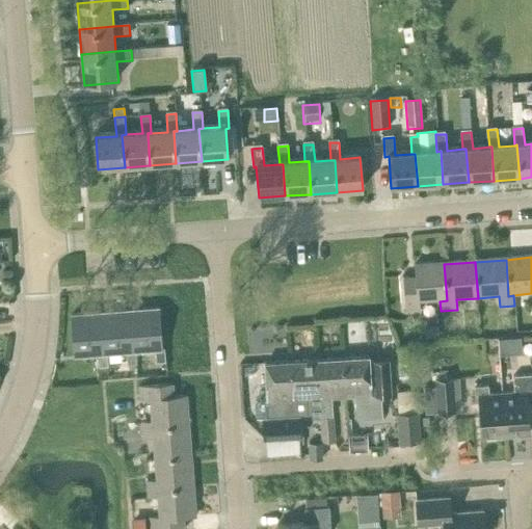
[(440,301),(447,300),(444,264),(415,266),(416,280),(403,281),(405,314),(420,313),(419,302),(440,301)]
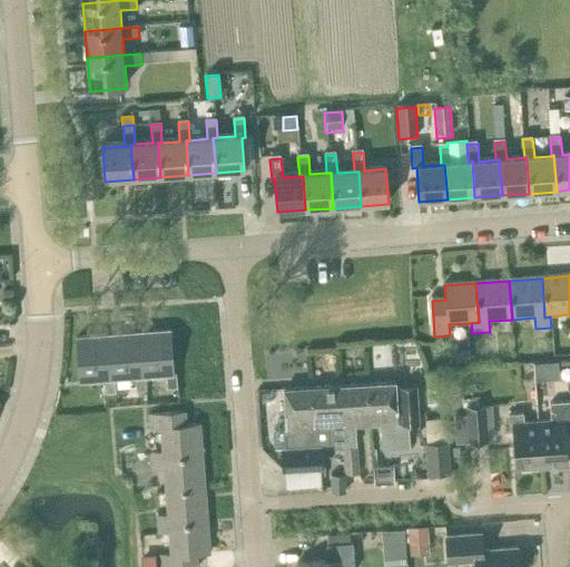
[(143,379),(147,379),(167,377),(168,391),(177,391),(176,375),(174,377),(170,332),(139,335),(143,379)]
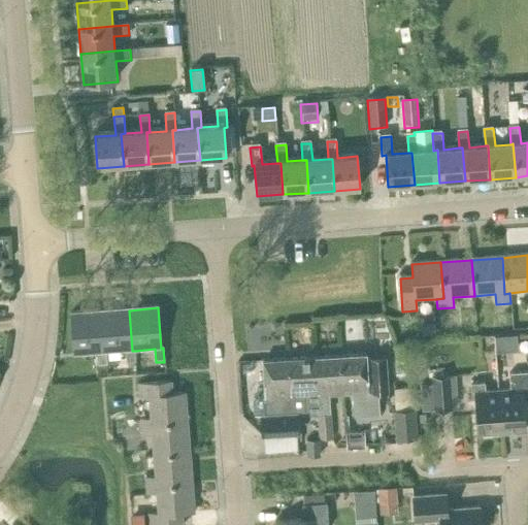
[(137,363),(136,351),(132,351),(129,310),(100,313),(103,353),(107,353),(127,352),(127,363),(137,363)]
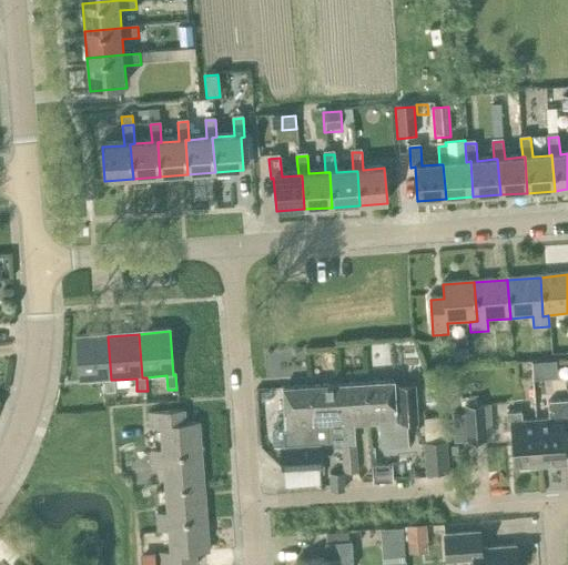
[(117,393),(115,380),(111,380),(108,336),(77,339),(80,382),(105,380),(107,394),(117,393)]
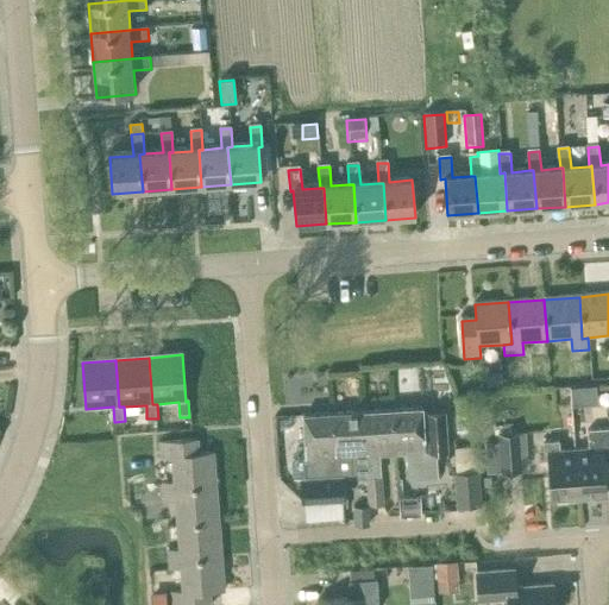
[(488,390),(503,389),(502,373),(487,375),(488,390)]
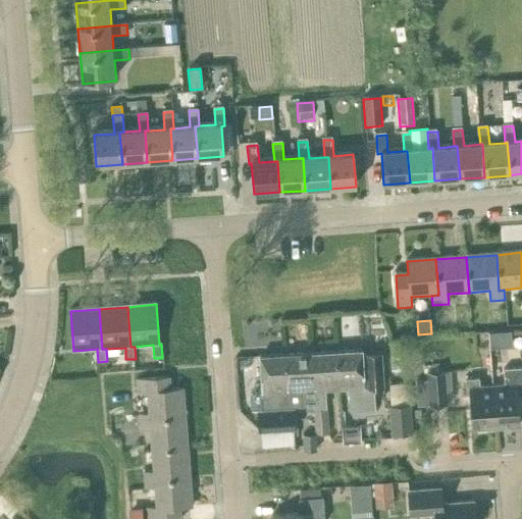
[(511,332),(489,334),(490,351),(512,349),(511,332)]
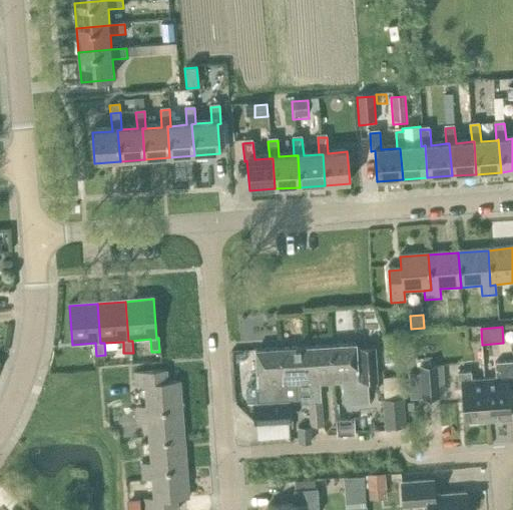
[(375,349),(357,350),(356,346),(330,348),(333,386),(342,386),(343,407),(369,405),(368,383),(377,383),(375,349)]
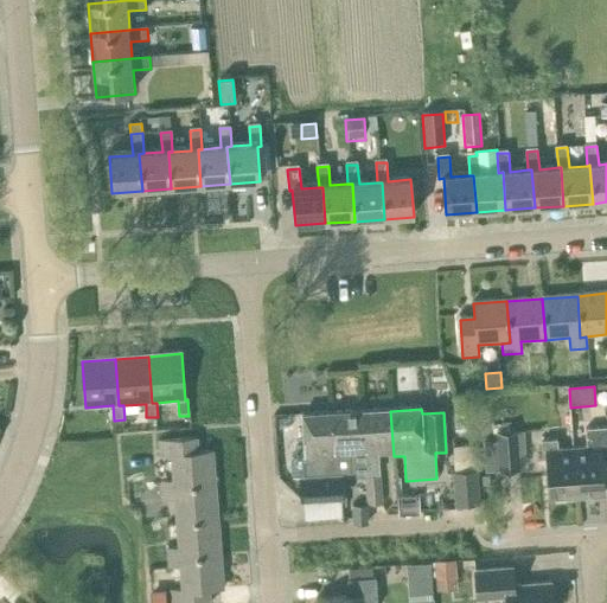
[(365,459),(365,475),(366,480),(368,506),(382,505),(381,474),(379,457),(394,456),(390,411),(360,412),(365,459)]
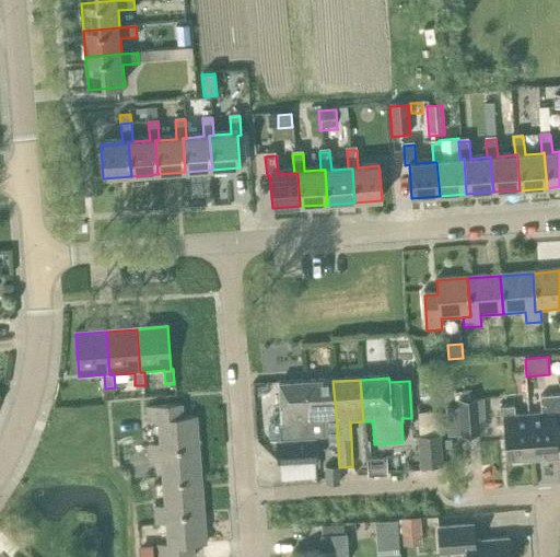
[(338,443),(337,439),(337,424),(333,381),(305,383),(308,426),(310,426),(311,441),(315,441),(315,443),(324,442),(324,443),(338,443)]
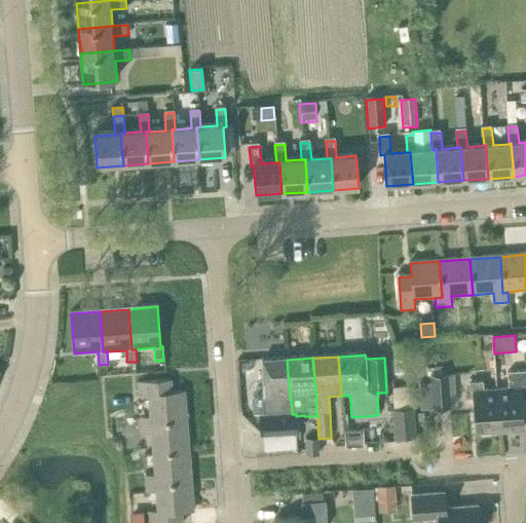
[(291,400),(290,400),(287,360),(262,361),(264,398),(262,398),(263,416),(261,416),(262,436),(295,434),(297,434),(296,416),(296,414),(292,414),(291,400)]
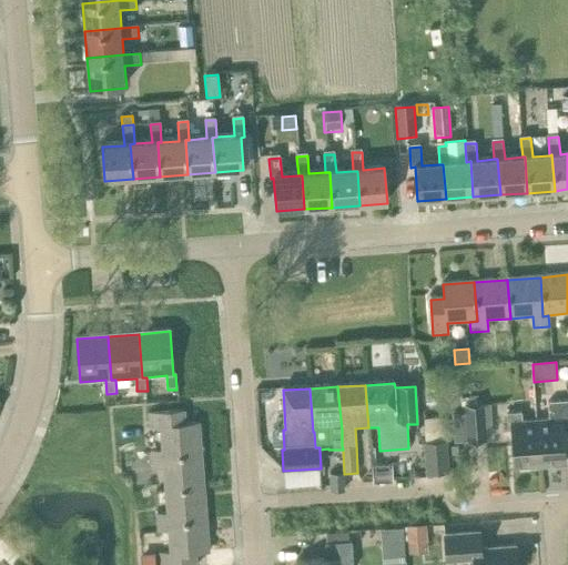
[(565,465),(563,434),(567,433),(567,402),(547,404),(549,422),(536,423),(539,467),(565,465)]
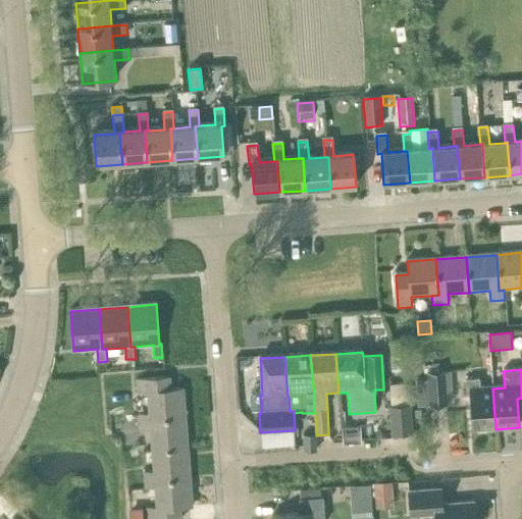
[(447,407),(445,373),(426,374),(428,408),(447,407)]
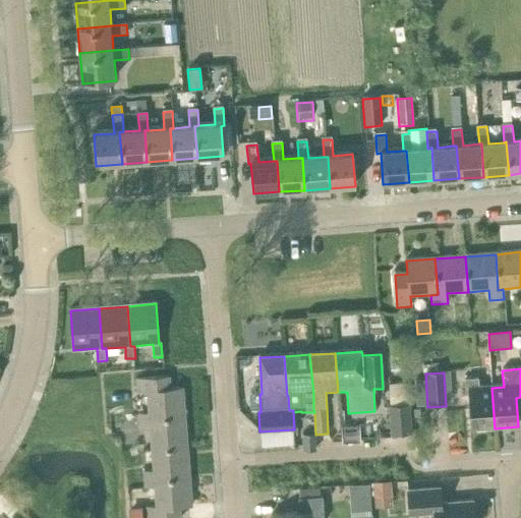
[(184,419),(182,390),(170,391),(169,379),(136,381),(137,395),(148,395),(150,414),(139,415),(140,423),(184,419)]
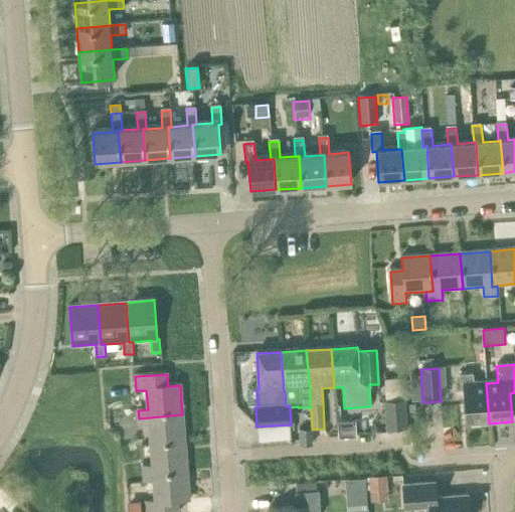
[(489,423),(486,383),(473,384),(473,375),(459,376),(460,386),(464,386),(466,425),(489,423)]
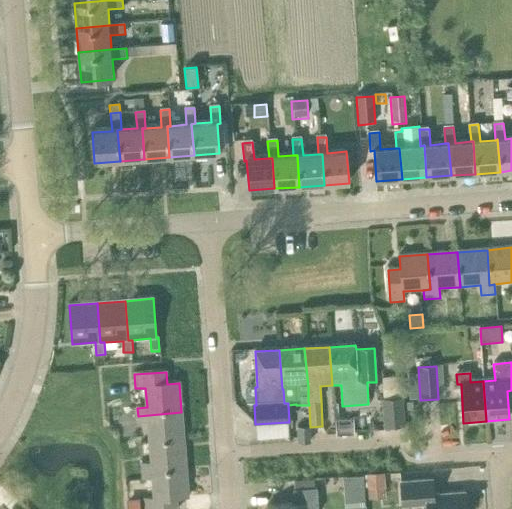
[(401,375),(385,376),(386,389),(402,388),(401,375)]
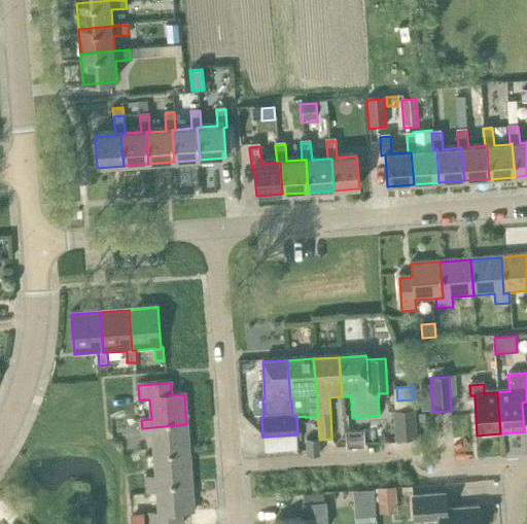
[(417,441),(415,411),(392,412),(394,442),(417,441)]
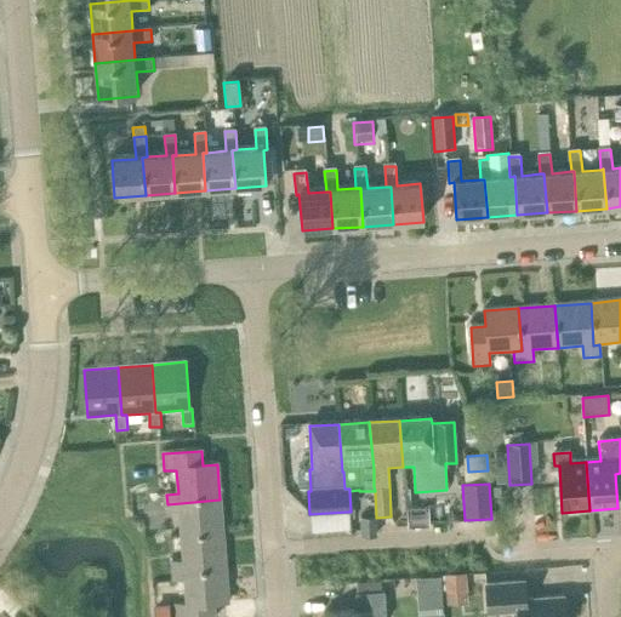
[(149,500),(131,501),(132,512),(149,510),(149,500)]
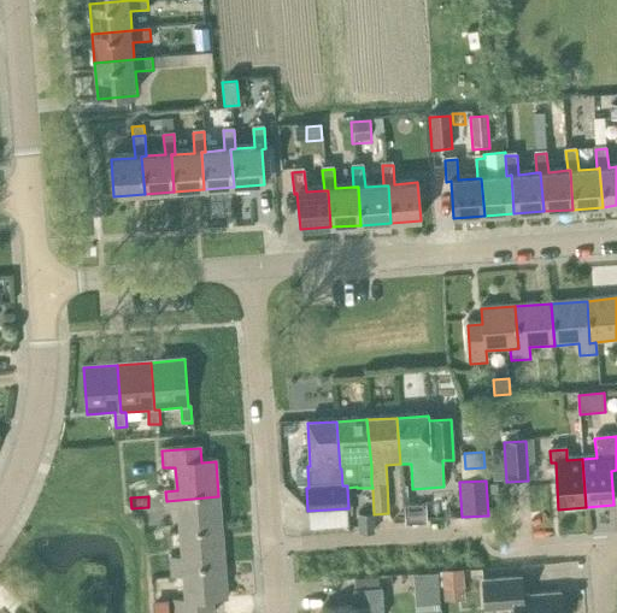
[(180,535),(222,531),(218,496),(166,501),(166,511),(178,511),(180,535)]
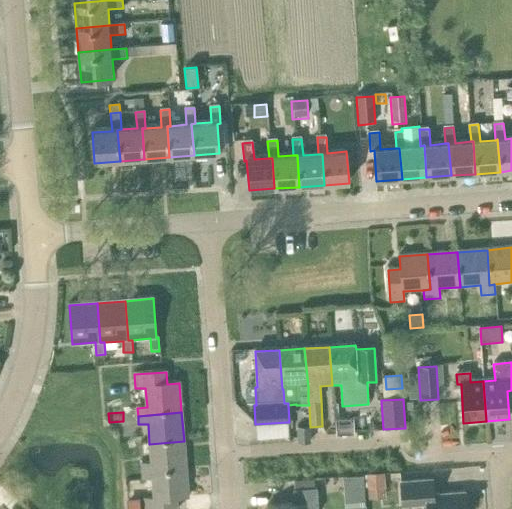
[(287,422),(255,424),(256,440),(288,438),(287,422)]
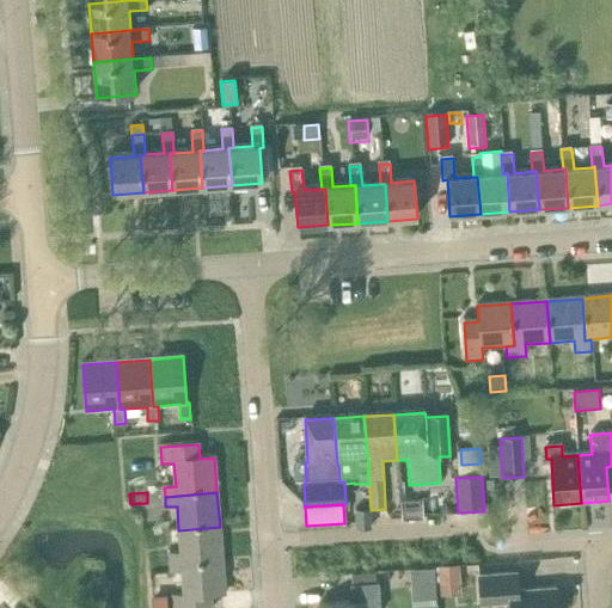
[(399,521),(415,520),(414,508),(399,509),(399,521)]
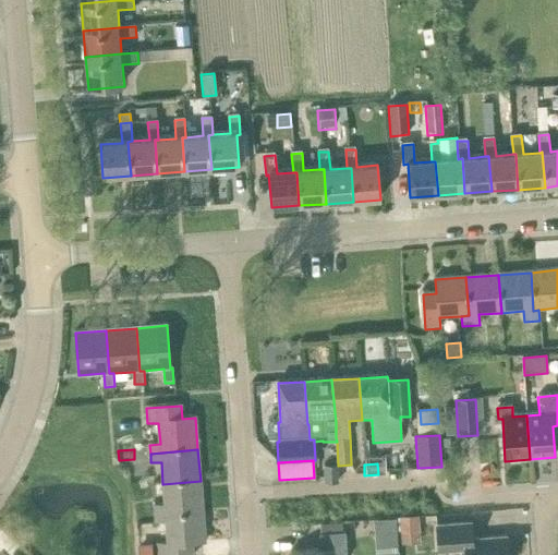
[(339,484),(338,466),(323,467),(324,485),(339,484)]
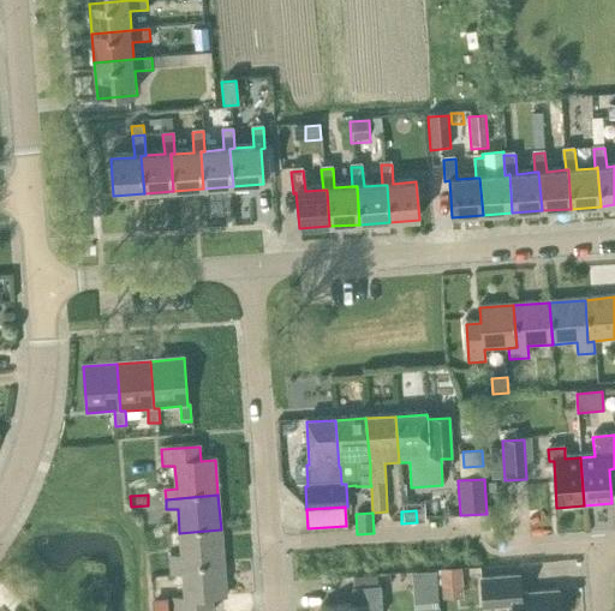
[(172,568),(224,564),(221,529),(179,533),(181,558),(171,559),(172,568)]
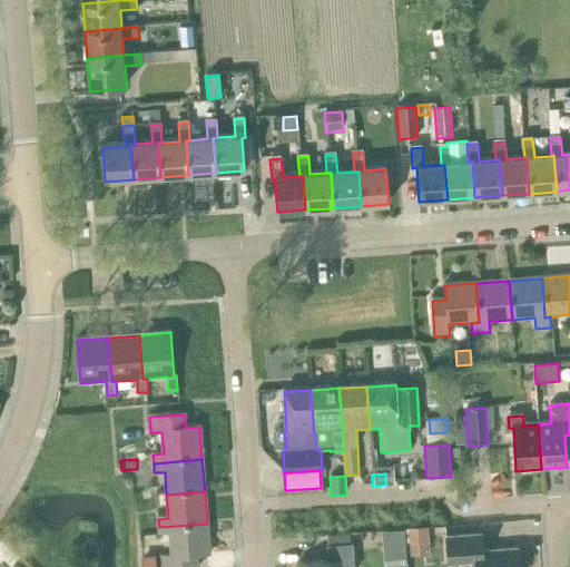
[(197,566),(197,557),(209,556),(207,524),(159,527),(159,536),(170,535),(172,556),(161,557),(163,566),(197,566)]
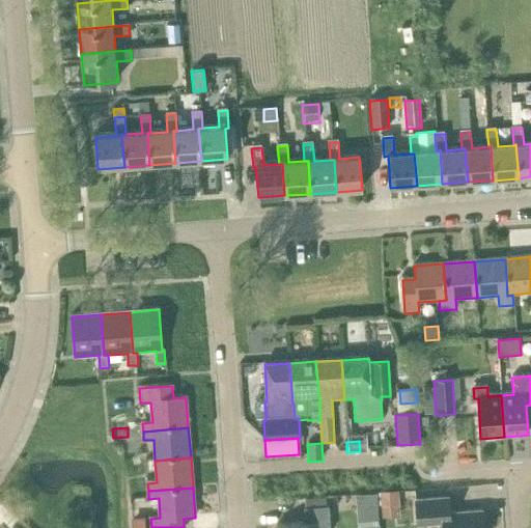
[(400,519),(399,509),(398,493),(380,494),(381,511),(382,520),(400,519)]
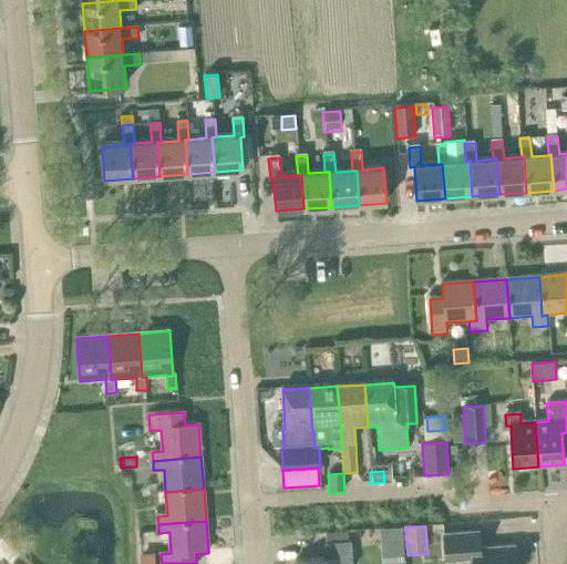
[(402,529),(379,531),(380,547),(403,545),(402,529)]
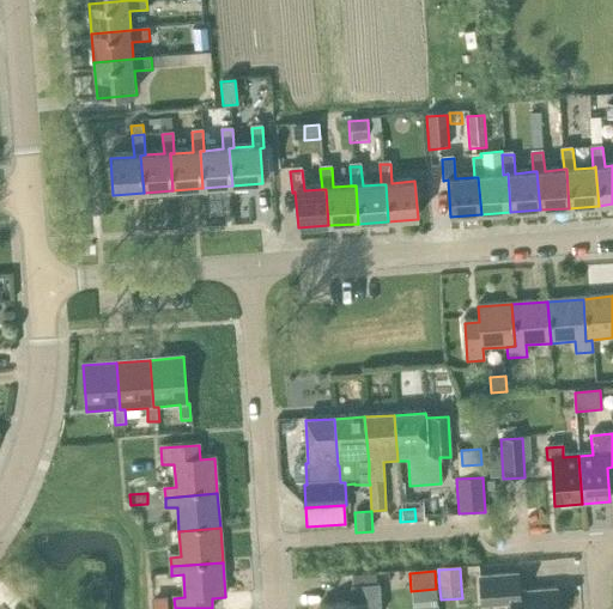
[(557,608),(556,590),(519,594),(517,576),(479,578),(481,607),(511,604),(511,608),(557,608)]
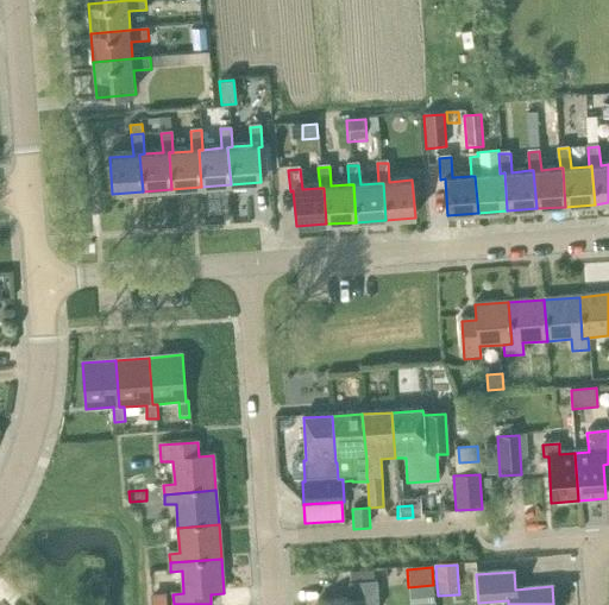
[(378,604),(377,583),(349,584),(350,602),(316,604),(378,604)]
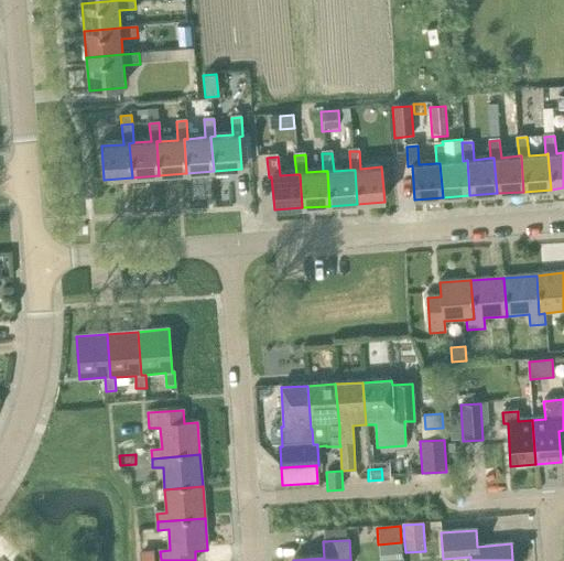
[(154,560),(153,551),(139,552),(140,560),(154,560)]
